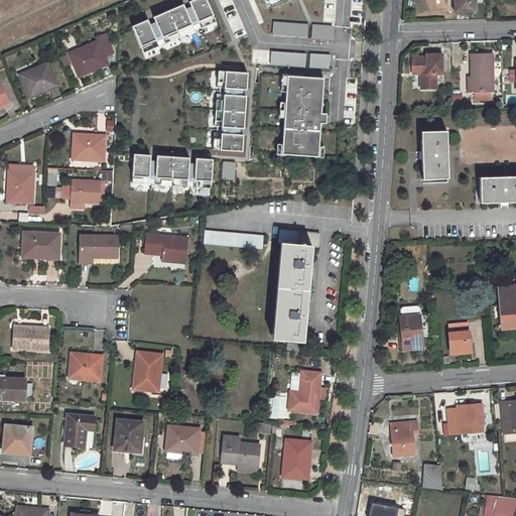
[(219,27),(206,0),(198,0),(133,29),(146,59),(219,27)]
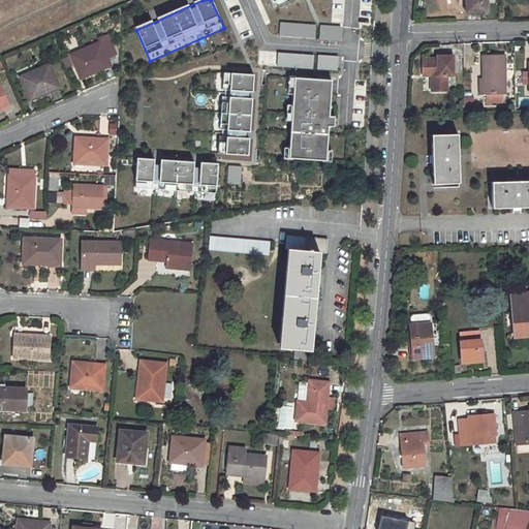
[(487,0),(465,0),(465,3),(467,3),(467,12),(488,11),(487,0)]
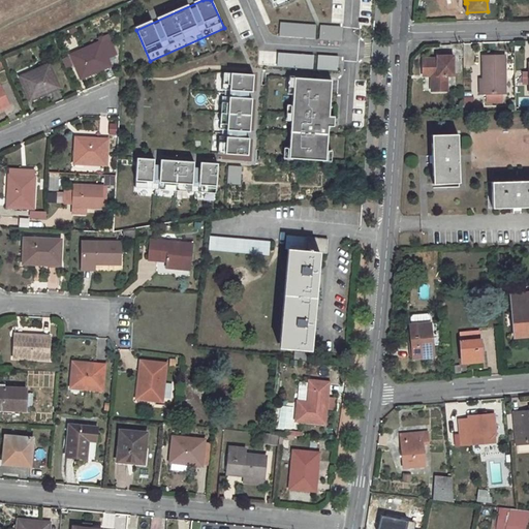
[(317,25),(280,23),(279,36),(316,39),(317,25)]
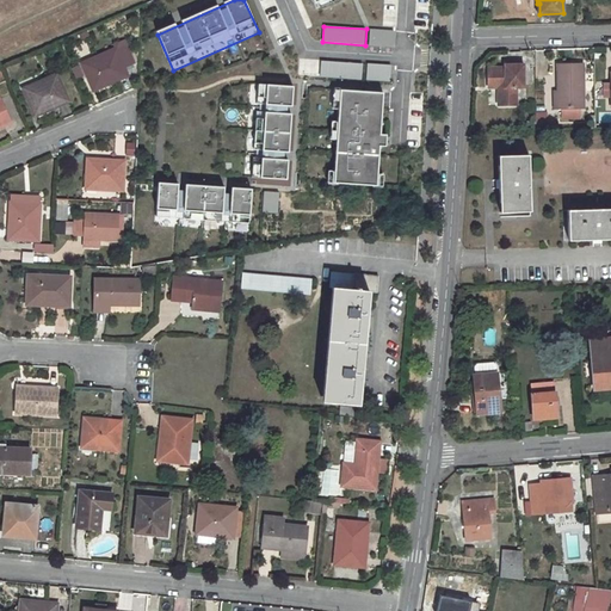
[(396,31),(370,29),(369,44),(395,47),(396,31)]
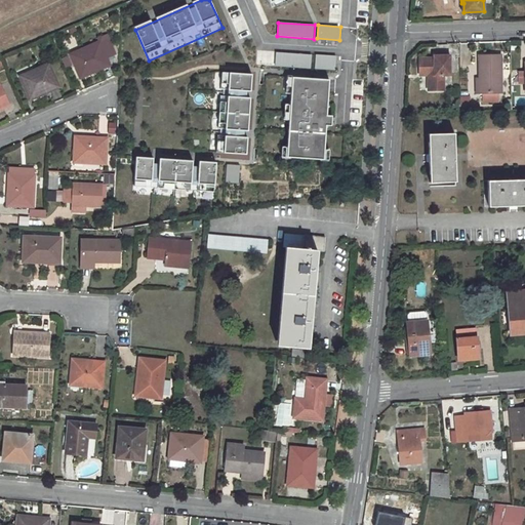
[(109,39),(72,54),(80,77),(109,66),(106,58),(115,54),(109,39)]
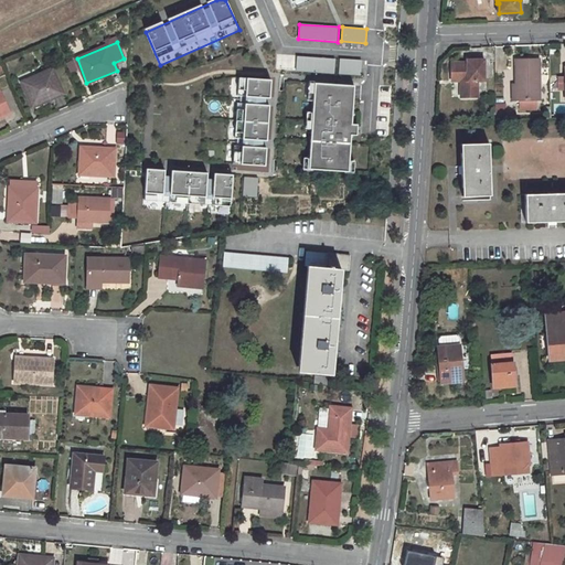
[(337,60),(297,56),(296,72),(336,75),(337,60)]
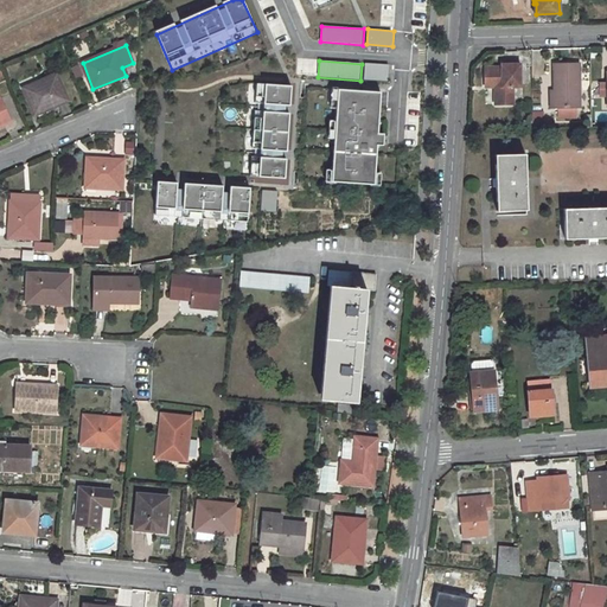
[(580,63),(554,64),(555,89),(555,107),(580,107),(580,63)]
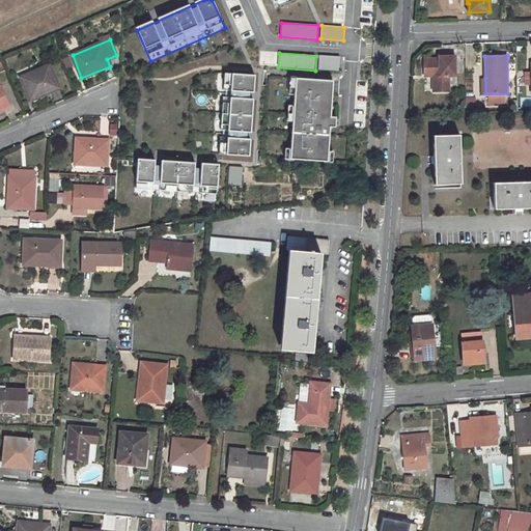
[(342,57),(320,56),(319,70),(341,71),(342,57)]
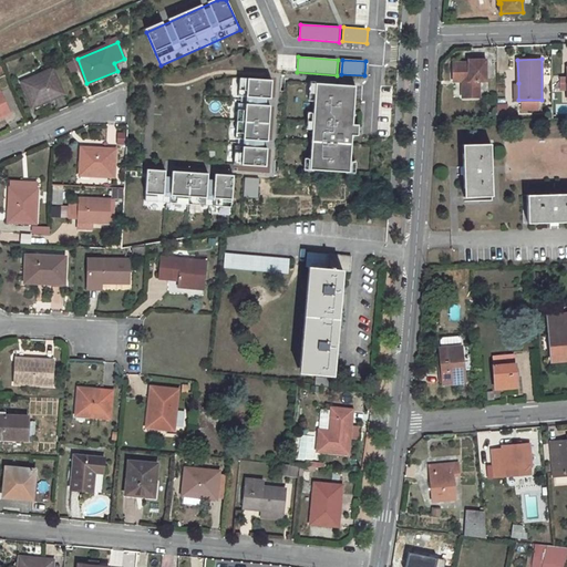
[(485,60),(468,60),(468,62),(453,62),(453,81),(462,80),(462,89),(464,89),(465,96),(478,96),(478,80),(485,80),(485,60)]
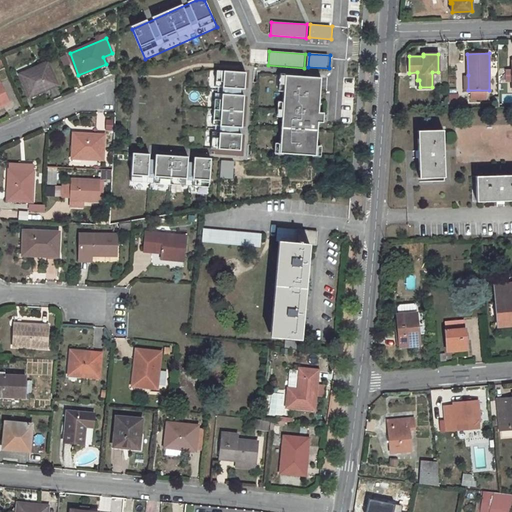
[(47,63),(20,75),(29,97),(57,85),(47,63)]
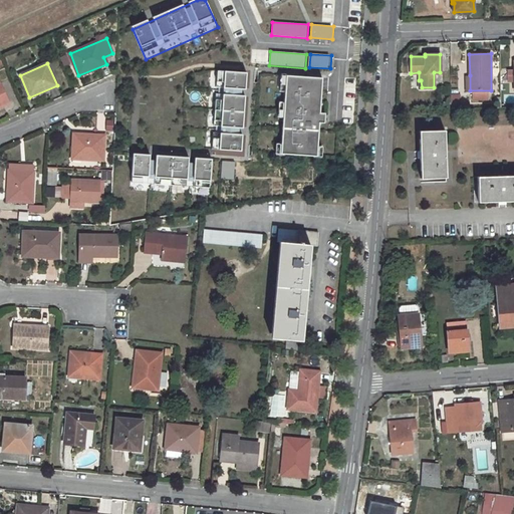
[(247,74),(225,72),(219,152),(242,153),(247,74)]
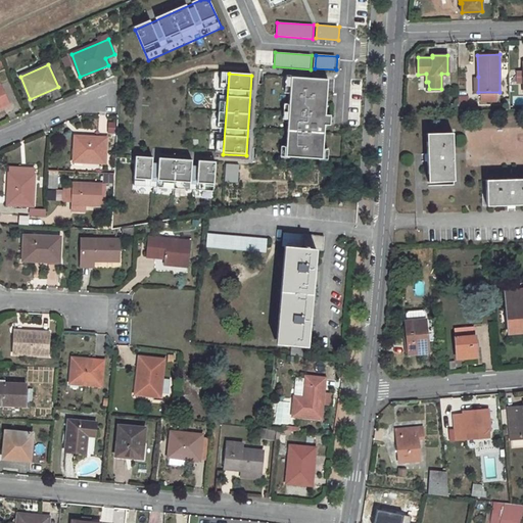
[(329,82),(291,79),(286,158),(323,160),(329,82)]
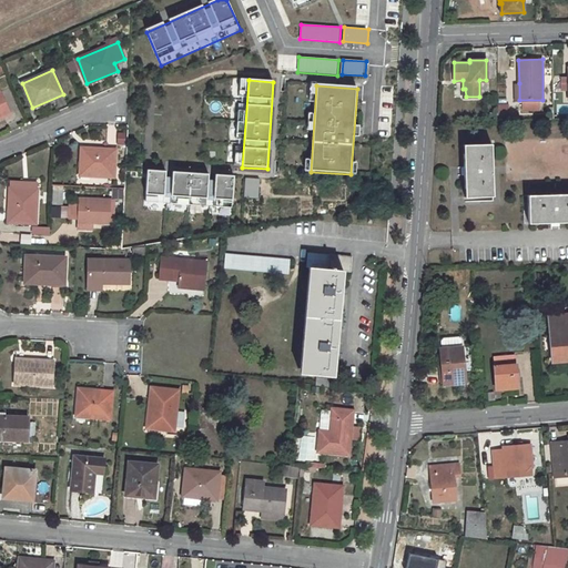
[(0,118),(3,117),(10,113),(1,92),(0,91),(0,118)]
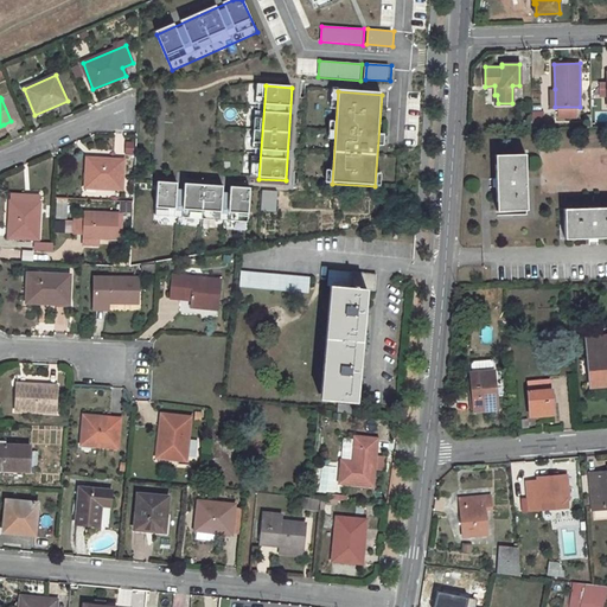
[(125,142),(125,154),(135,155),(135,142),(125,142)]
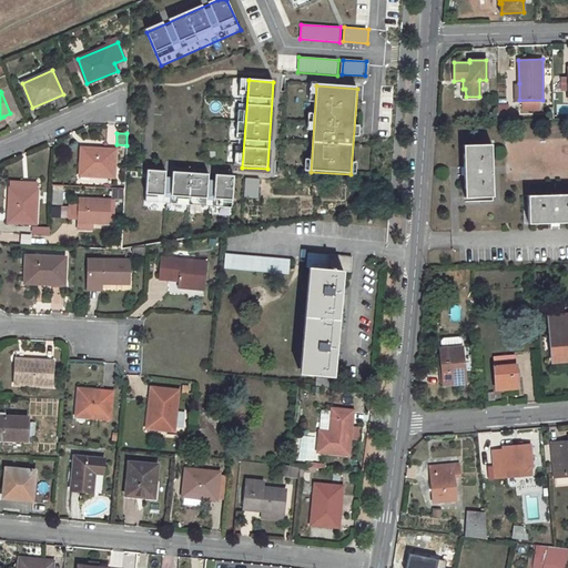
[(492,143),(463,144),(465,198),(494,196),(492,143)]
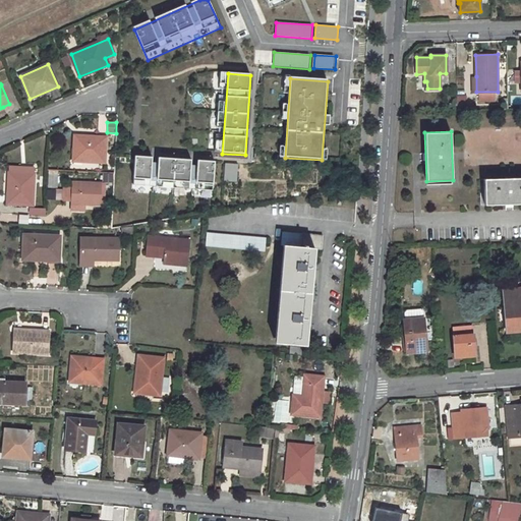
[(74,136),(73,161),(105,162),(106,138),(74,136)]
